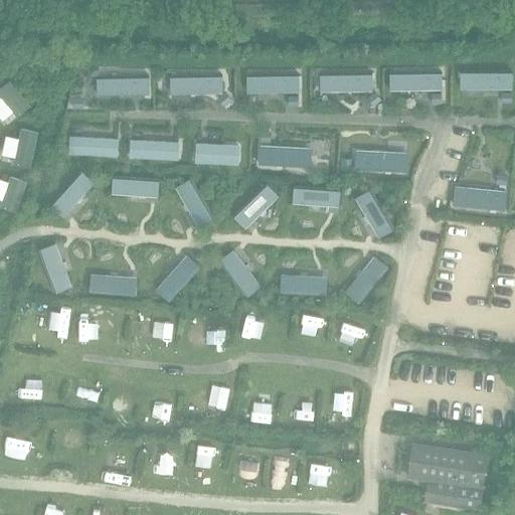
[(512,69),(460,69),(460,89),(512,89),(512,69)]
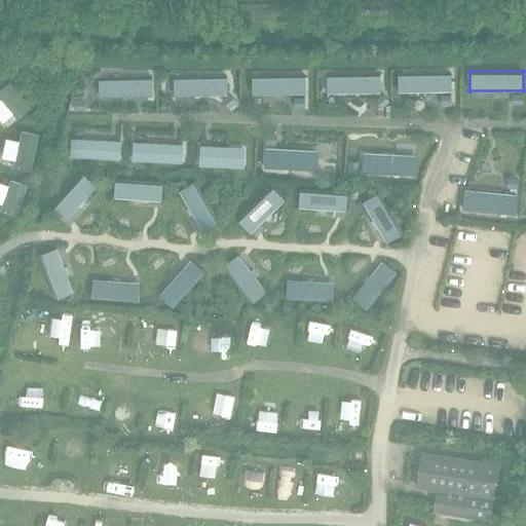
[(450,75),(396,75),(397,92),(451,92),(450,75)]
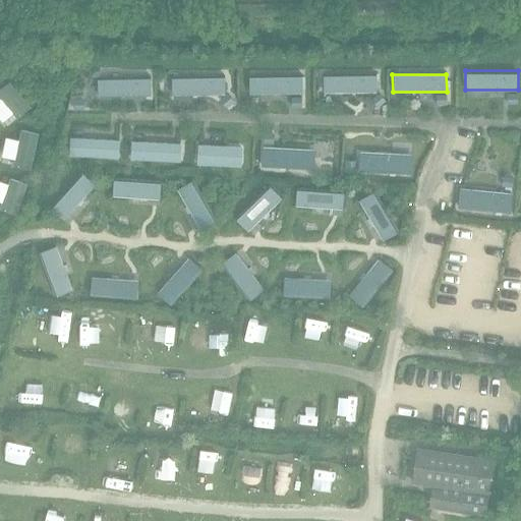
[(375,75),(322,75),(322,93),(375,92),(375,75)]
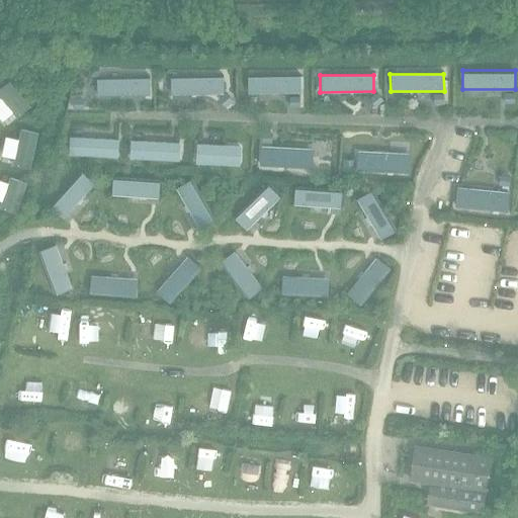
[(224,77),(170,78),(171,95),(225,94),(224,77)]
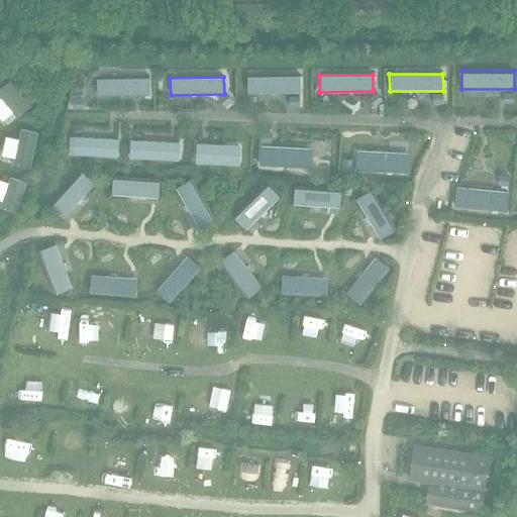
[(300,77),(246,78),(247,95),(301,94),(300,77)]
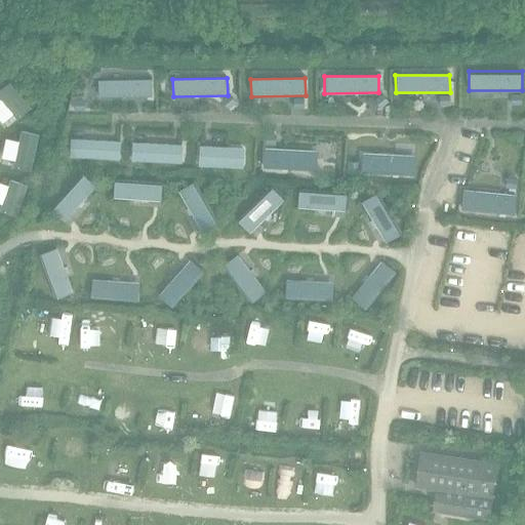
[(152,79),(97,79),(97,96),(152,95),(152,79)]
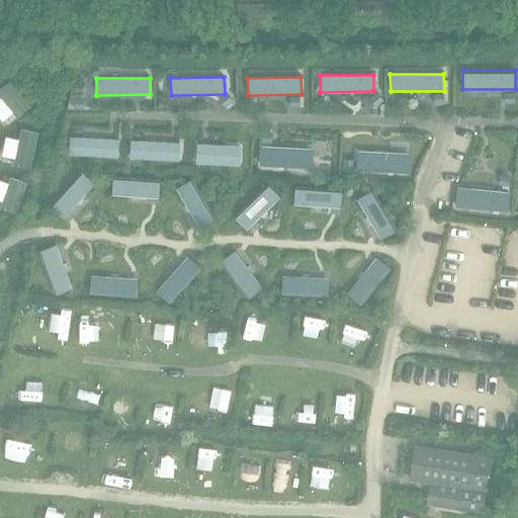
[(69,155),(117,158),(118,139),(69,136),(69,155)]
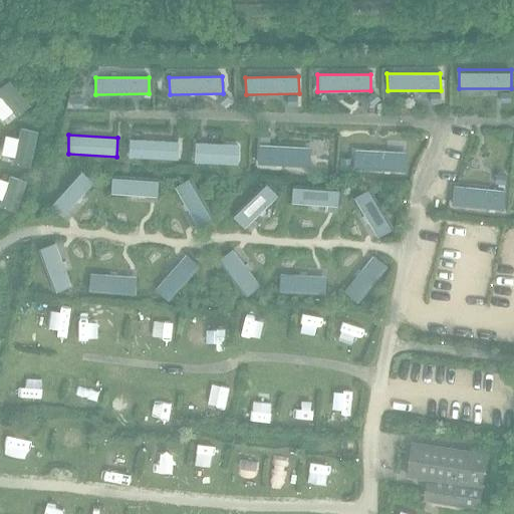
[(129,157),(177,160),(179,142),(130,139),(129,157)]
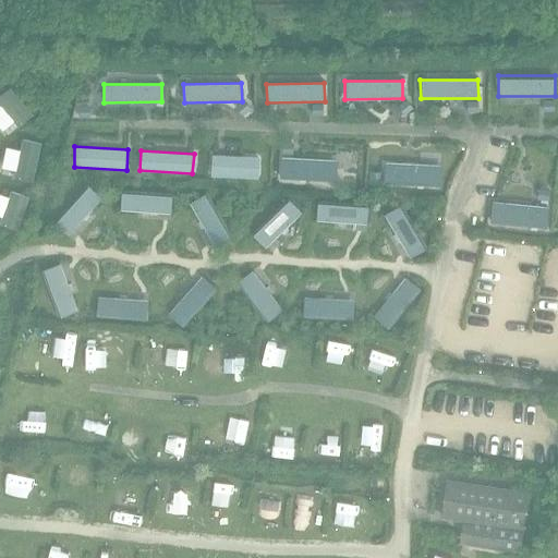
[(259,157),(211,155),(210,177),(258,179),(259,157)]
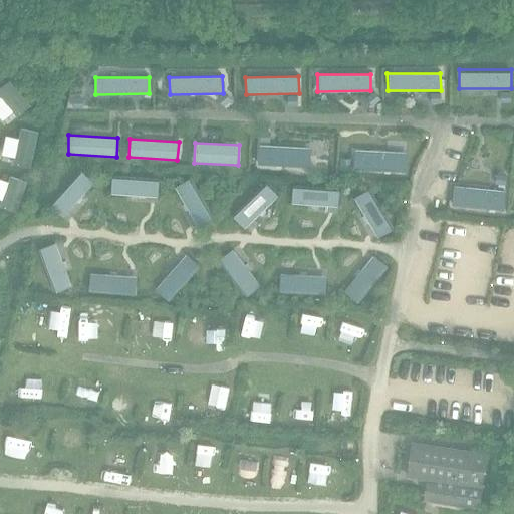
[(311,152),(274,148),(273,161),(309,165),(311,152)]
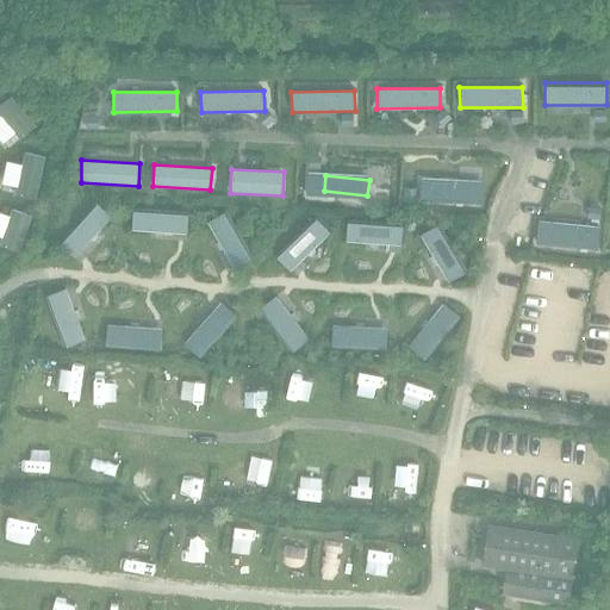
[(481,181),(418,178),(417,198),(480,201),(481,181)]
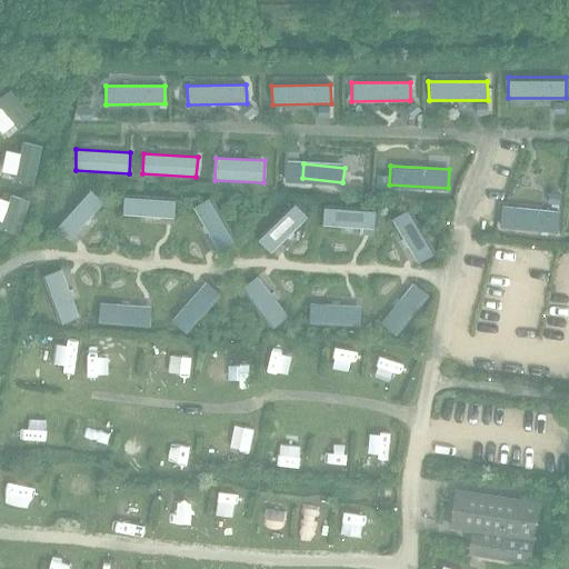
[(103,201),(88,188),(53,227),(69,240),(103,201)]
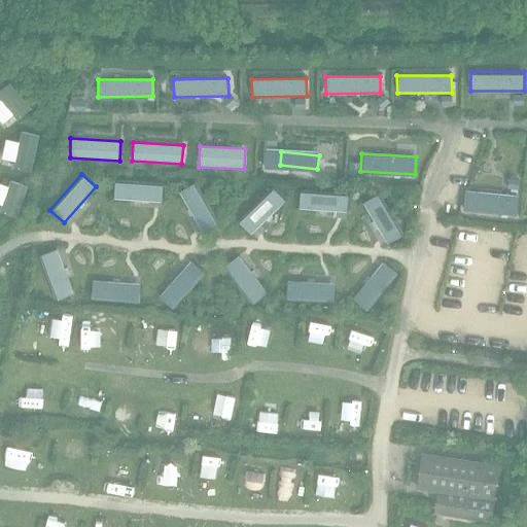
[(114,179),(113,199),(161,202),(162,183),(114,179)]
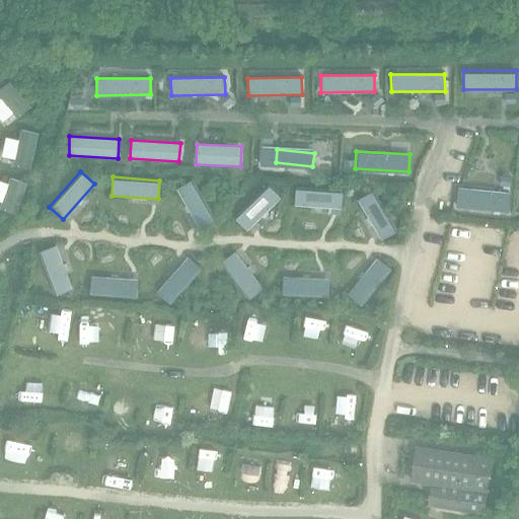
[(216,220),(192,179),(176,189),(200,229),(216,220)]
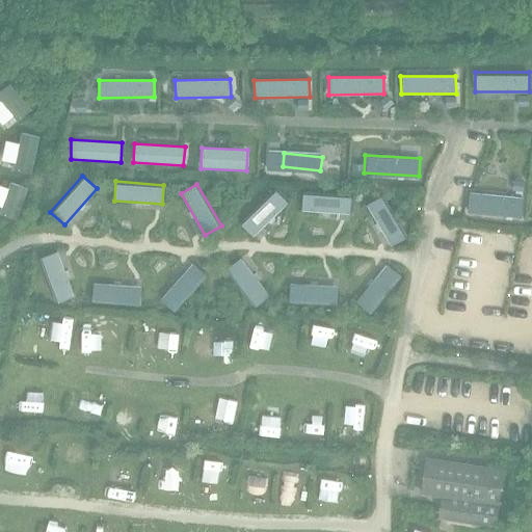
[(273,189),(239,222),(253,236),(287,203),(273,189)]
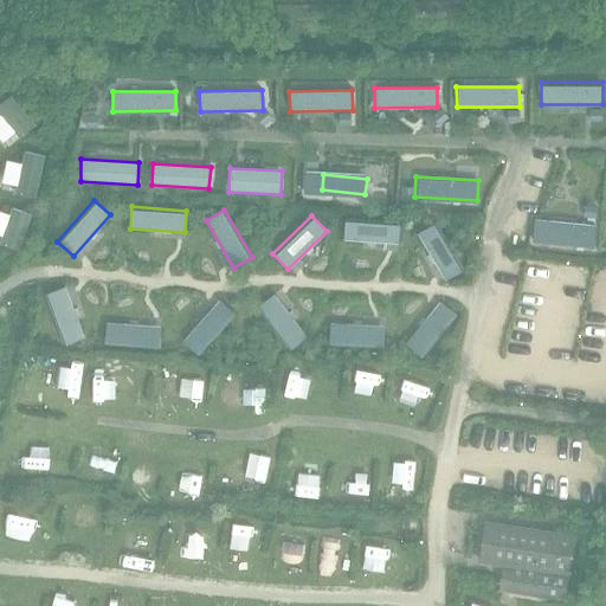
[(398,243),(399,221),(345,218),(343,239),(398,243)]
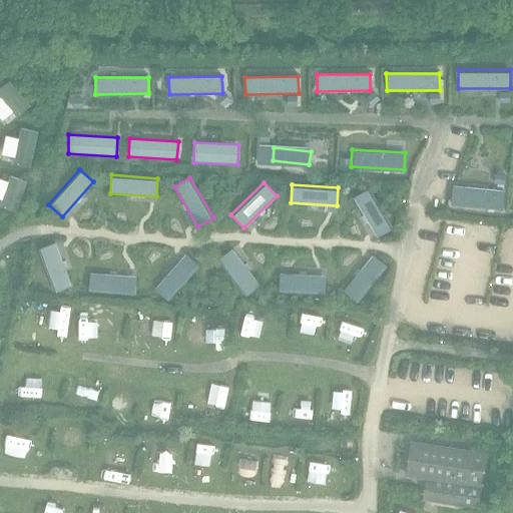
[(506,191),(453,186),(452,203),(505,208),(506,191)]
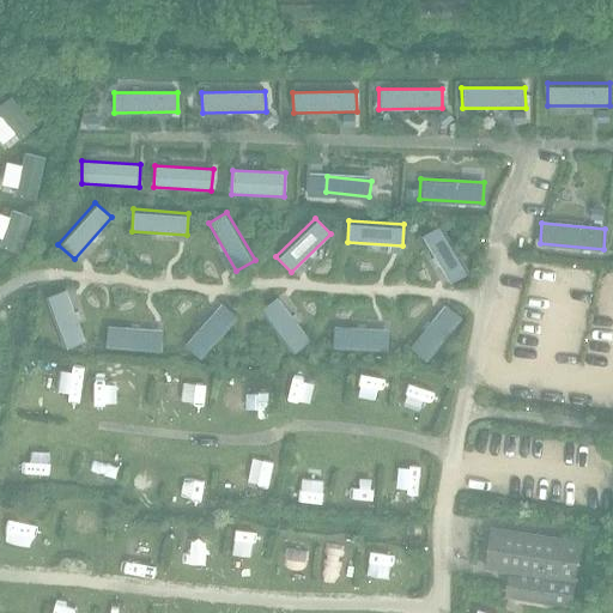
[(469,272),(441,224),(423,236),(450,284),(469,272)]
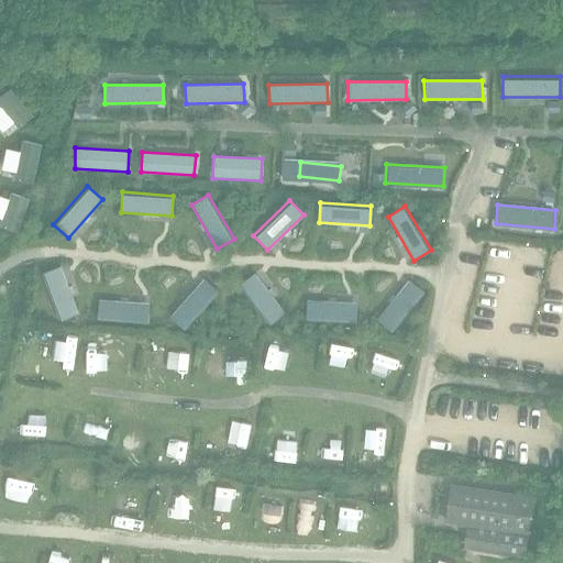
[(42,274),(59,320),(78,313),(61,266),(42,274)]
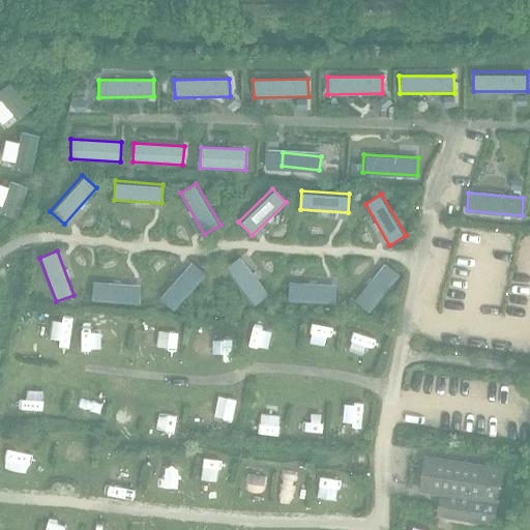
[(254,306),(267,295),(239,257),(225,268),(254,306)]
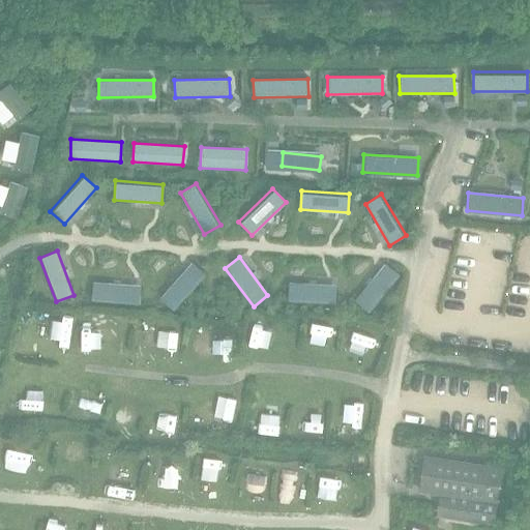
[(192,262),(159,298),(174,311),(206,275),(192,262)]
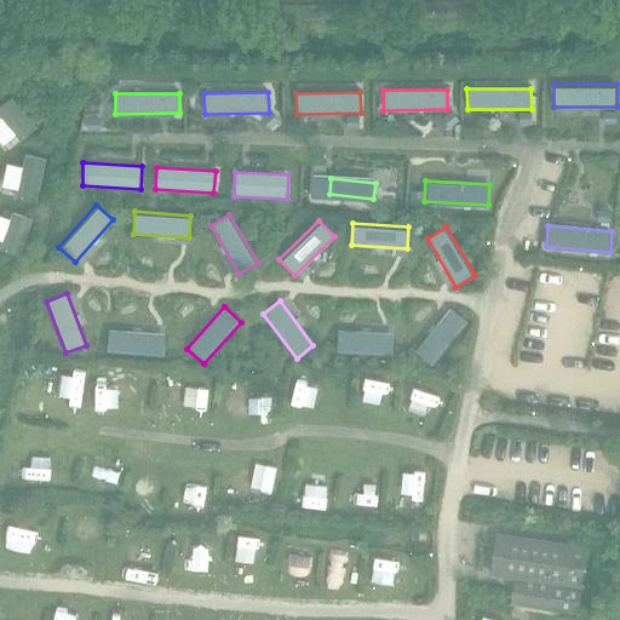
[(466,322),(449,309),(414,352),(431,366),(466,322)]
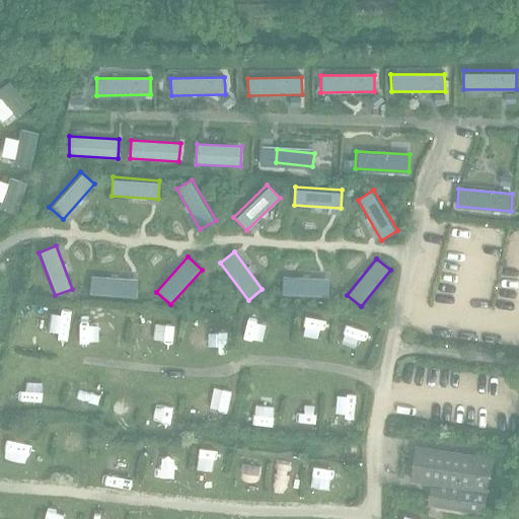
[(138,280),(91,276),(89,295),(136,298),(138,280)]
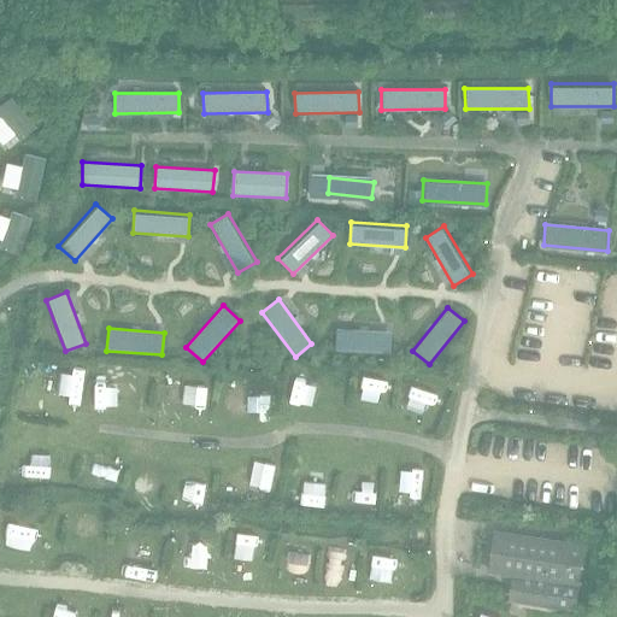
[(391,331),(335,329),(335,351),(391,352),(391,331)]
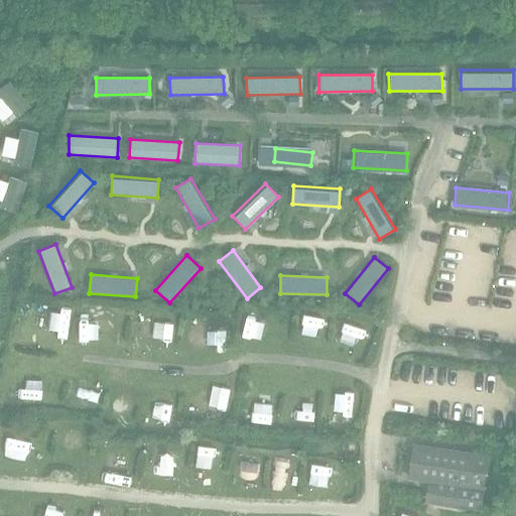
[(413,445),(409,478),(435,482),(432,503),(481,510),(489,457),(413,445)]
